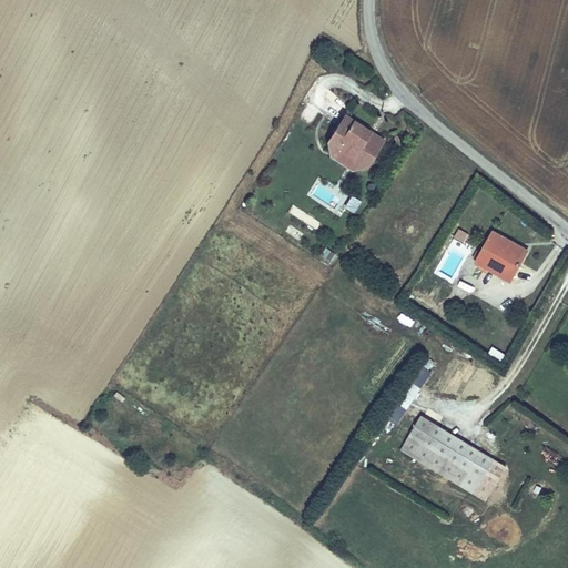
[(352,169),(369,166),(387,138),(374,130),(375,129),(355,115),(355,117),(346,112),(328,139),(330,154),(352,169)]
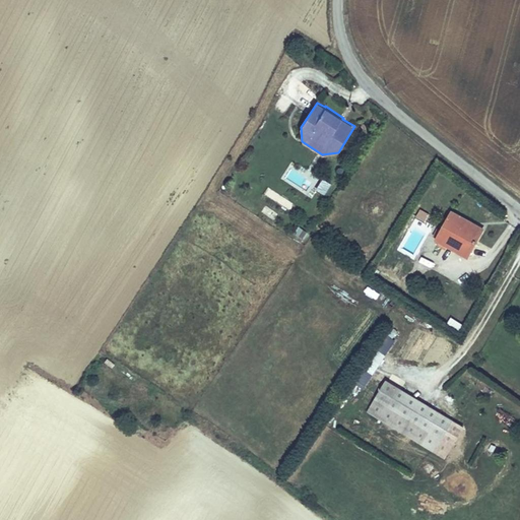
[(332,184),(322,179),(316,189),(325,195),(332,184)]
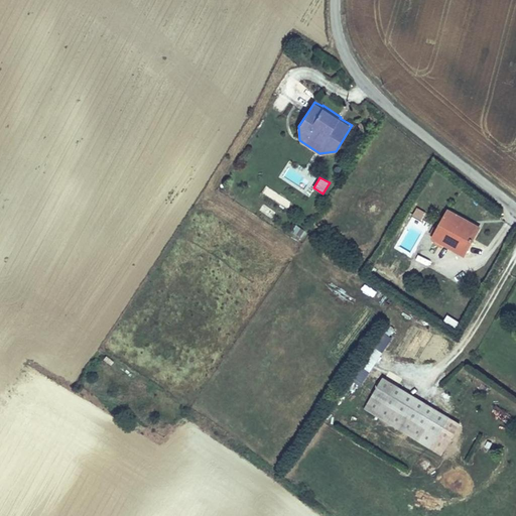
[(266,187),(263,194),(289,208),(292,201),(266,187)]
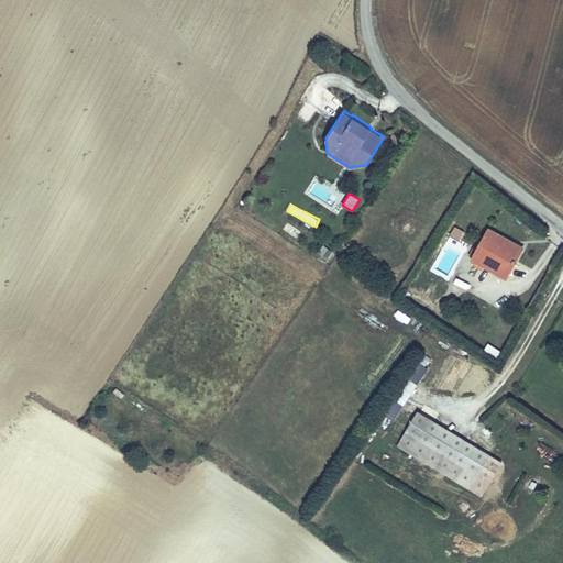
[(492,224),(472,257),(510,277),(528,245),(492,224)]
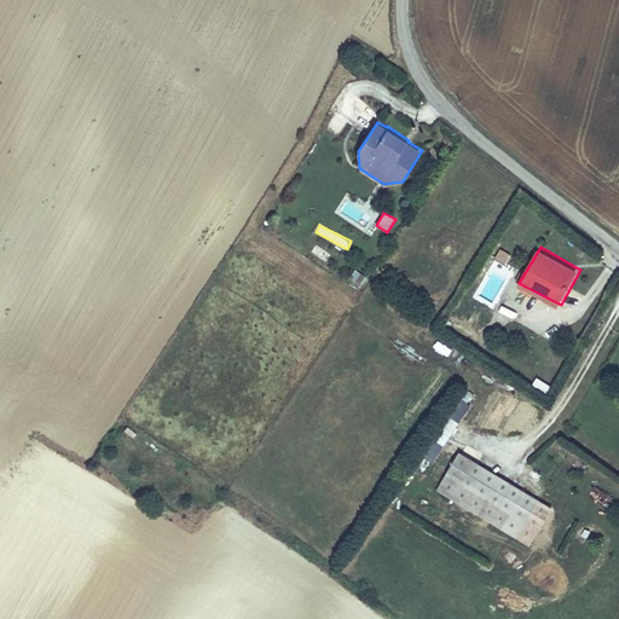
[(513,254),(502,248),(496,256),(507,262),(513,254)]
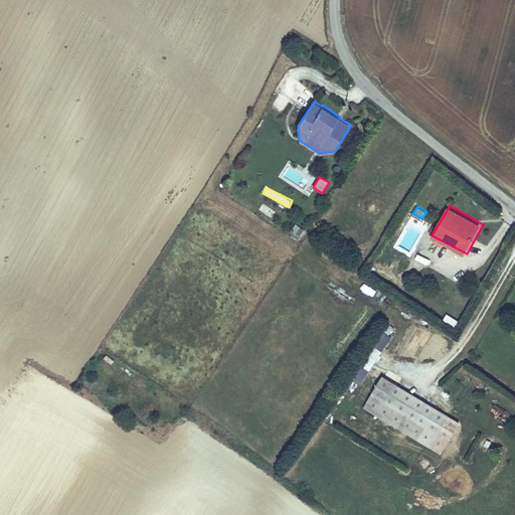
[(306,230),(295,223),(290,230),(301,237),(306,230)]
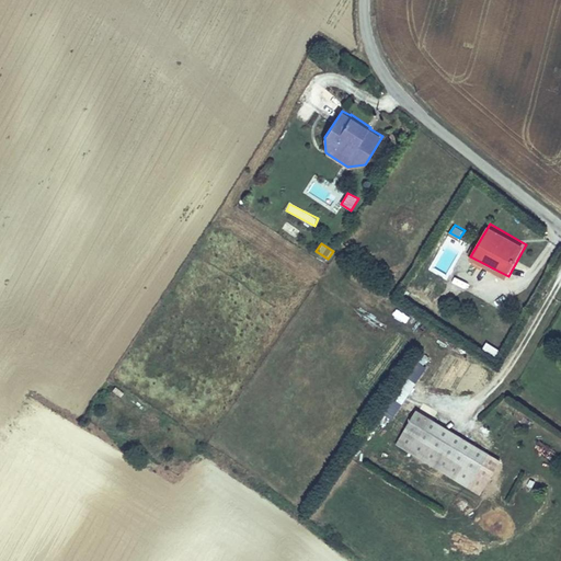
[(398,309),(393,315),(405,322),(409,317),(398,309)]
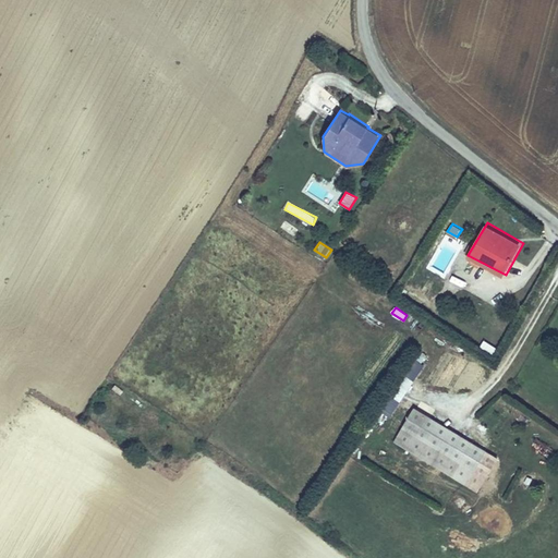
[(401,400),(424,365),(416,360),(393,395),(401,400)]
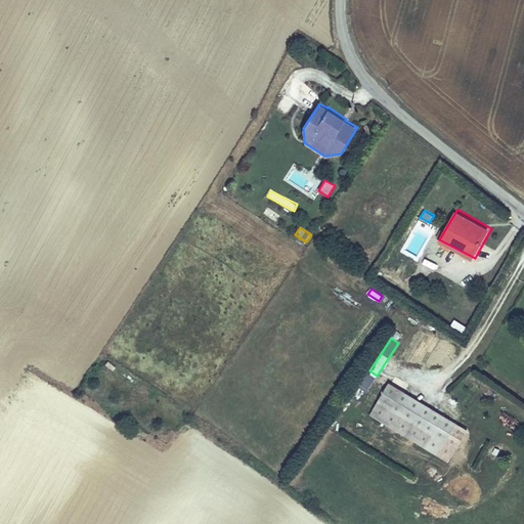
[(470,430),(391,382),(370,415),(450,463),(470,430)]
